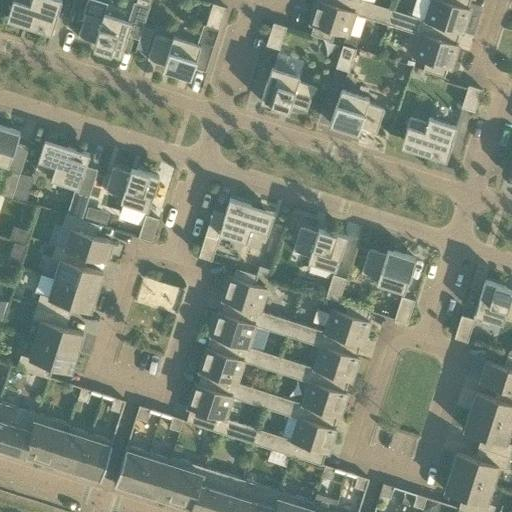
[(13,0),(7,21),(52,35),(62,1),(60,0),(13,0)]
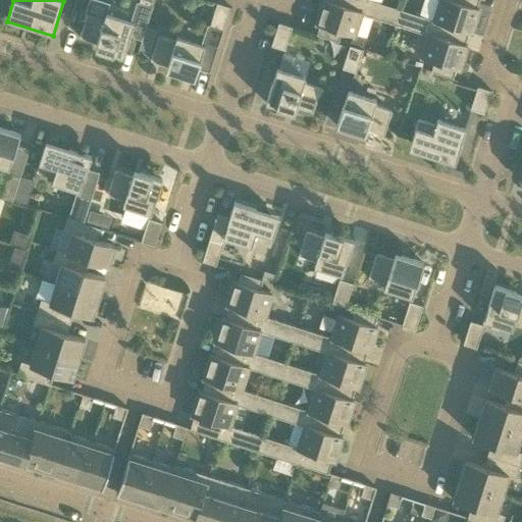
[(153,8),(155,0),(140,0),(140,4),(153,8)]
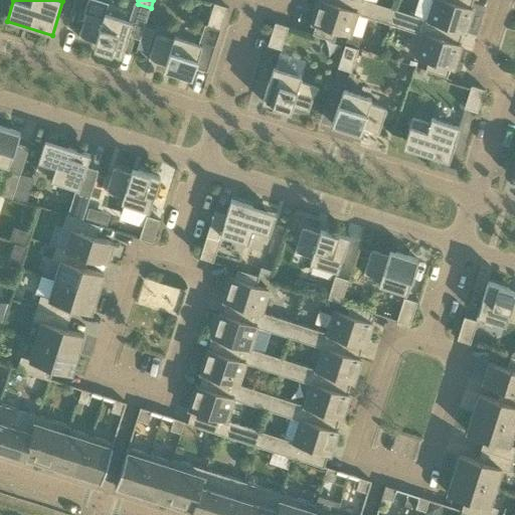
[(395,10),(363,0),(362,0),(362,1),(359,0),(323,0),(323,1),(320,0),(312,25),(316,26),(313,35),(334,41),(337,33),(350,37),(357,14),(390,25),(395,10)]
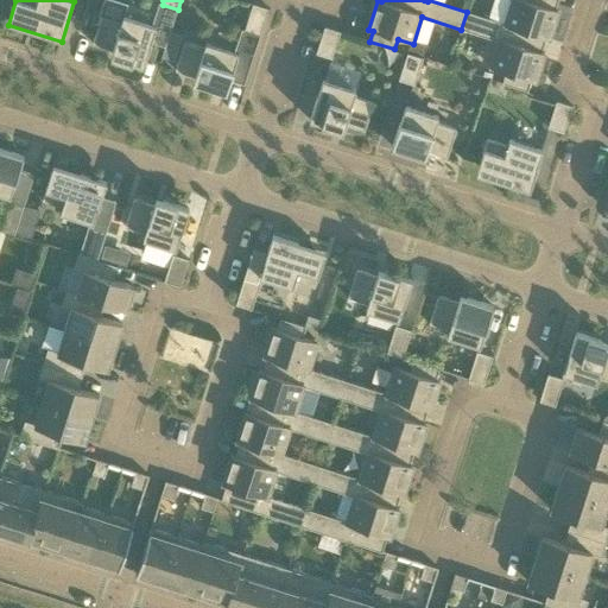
[(512,0),(505,25),(505,26),(546,39),(550,40),(559,11),(556,10),(558,0),(512,0)]
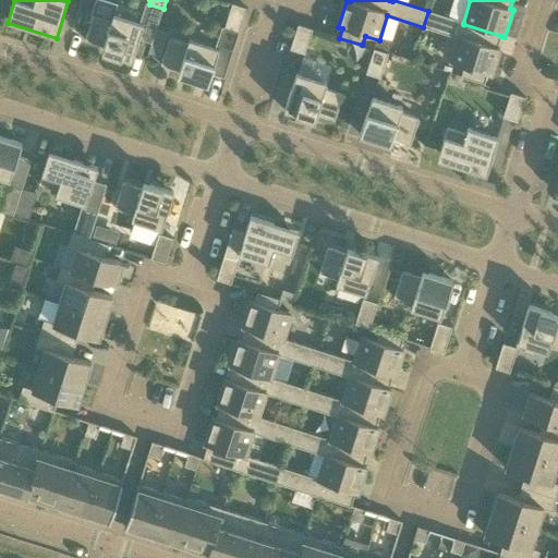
[(247,9),(232,3),(225,27),(225,28),(239,33),(247,9)]
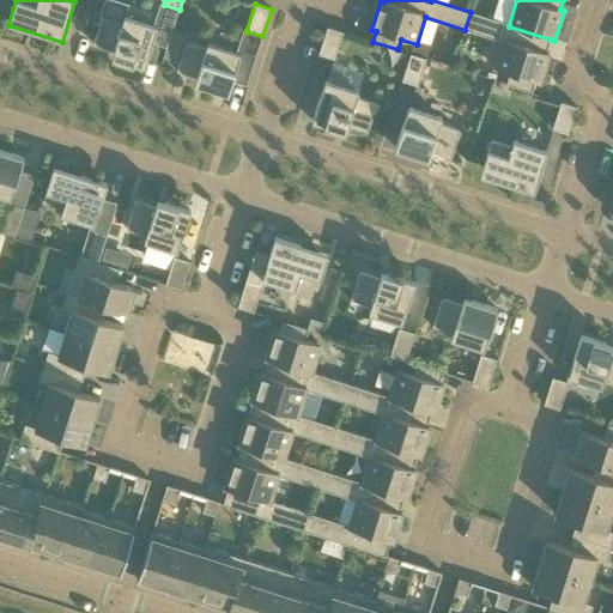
[(509,26),(509,25),(471,12),(465,30),(503,42),(495,70),(510,74),(507,85),(533,92),(536,82),(540,84),(550,54),(546,53),(551,40),(509,26)]
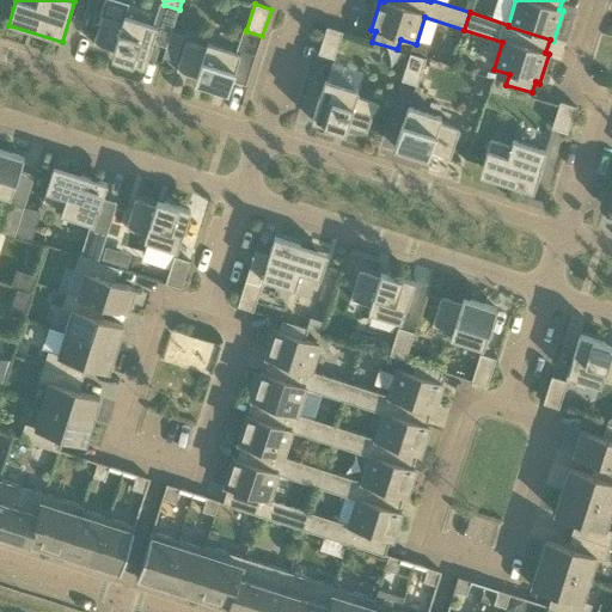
[(111,57),(118,60),(145,68),(158,28),(124,17),(123,23),(103,17),(93,46),(114,51),(111,57)]
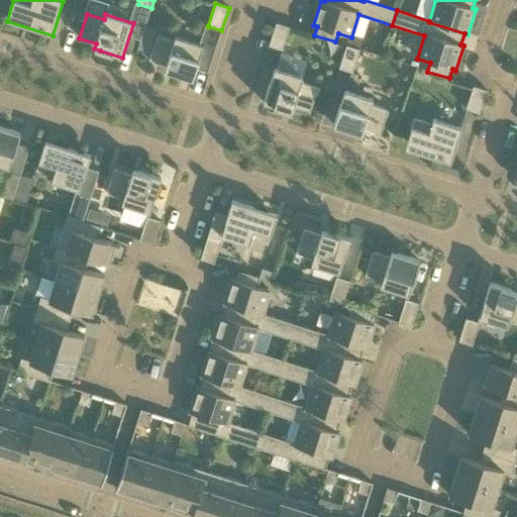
[(283,50),(290,27),(277,23),(269,46),(283,50)]
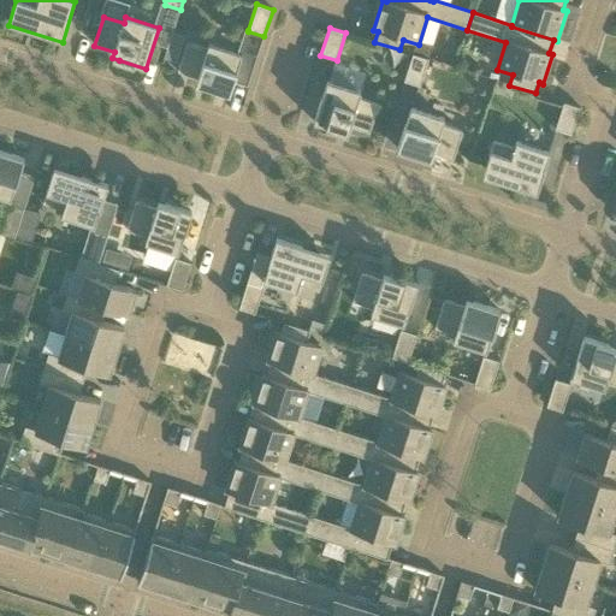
[(246,29),(238,53),(209,43),(207,51),(187,43),(178,72),(199,78),(196,86),(203,88),(230,96),(235,81),(248,86),(264,36),(248,31),(248,30),(246,29)]
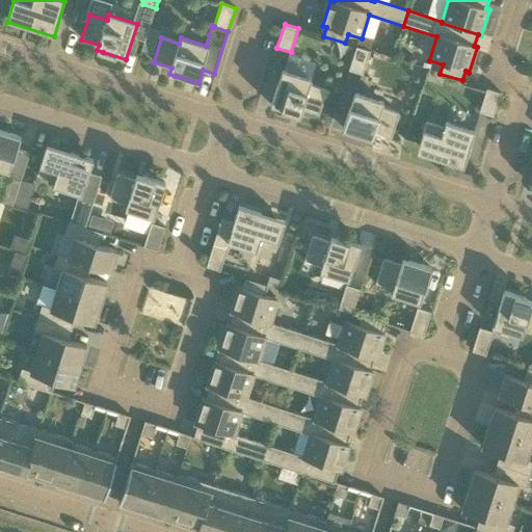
[(356,47),(349,71),(363,75),(371,51),(356,47)]
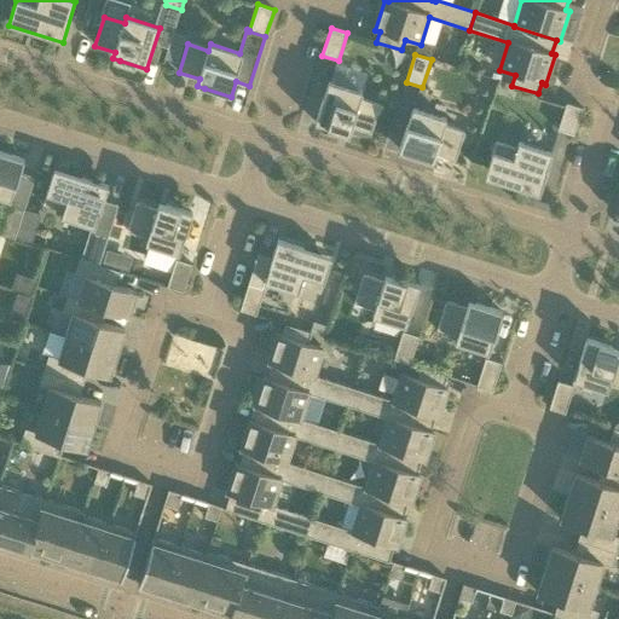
[(350,134),(352,128),(371,134),(381,105),(360,99),(363,93),(330,82),(324,99),(324,98),(316,123),(350,134)]
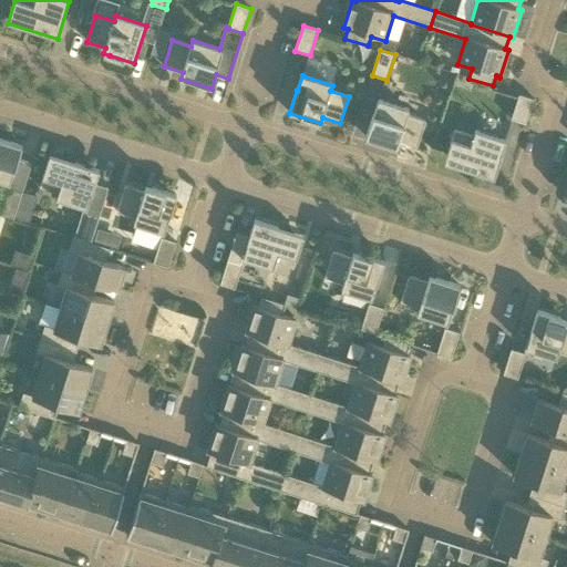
[(534,99),(519,94),(511,120),(526,124),(534,99)]
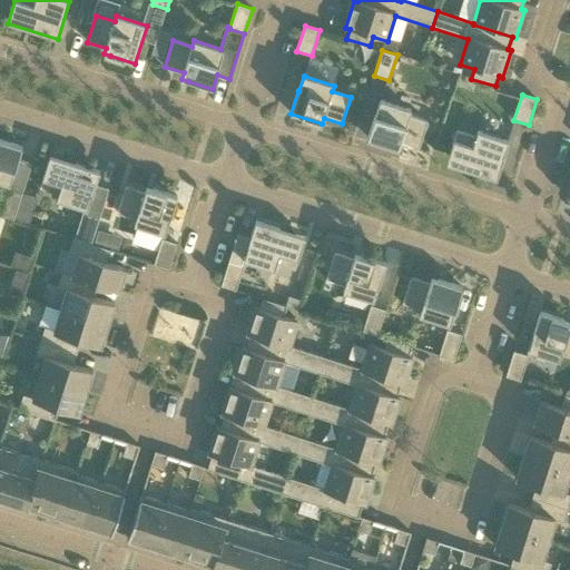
[(400,148),(401,143),(420,148),(429,123),(410,116),(411,110),(381,100),(376,116),(375,116),(369,138),(400,148)]
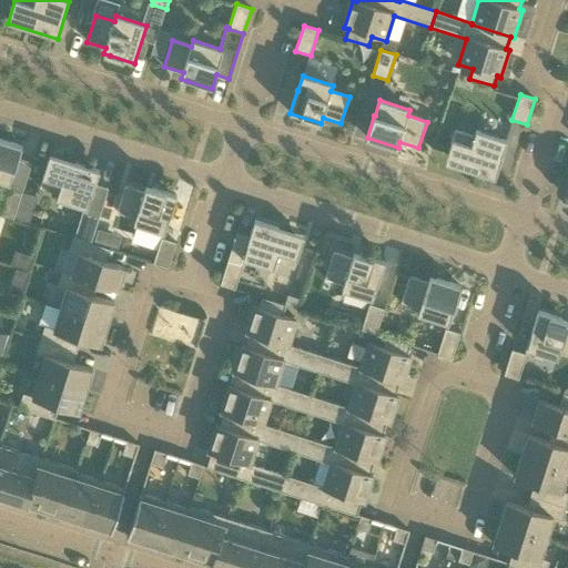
[(446,163),(472,171),(495,179),(503,156),(501,156),(507,141),(476,131),(475,138),(456,131),(446,163)]
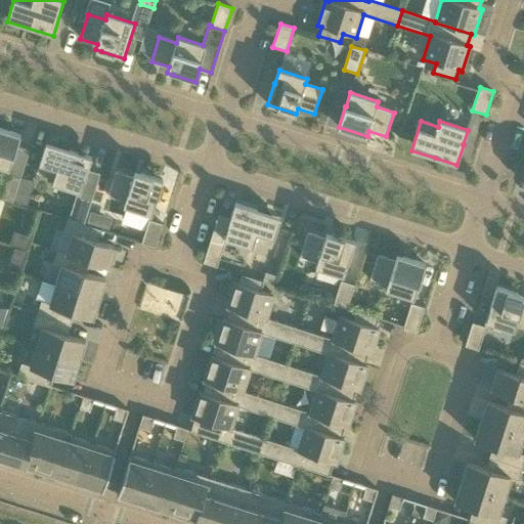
[(0,129),(0,167),(9,171),(22,136),(0,129)]
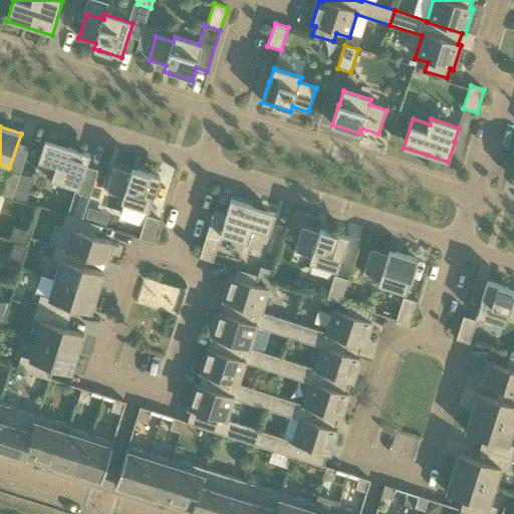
[(45,142),(36,171),(53,176),(51,181),(79,190),(90,156),(45,142)]
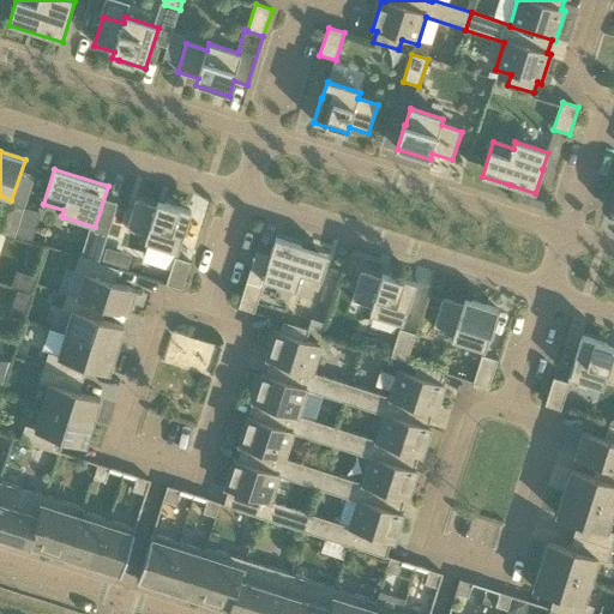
[(158,202),(156,208),(136,202),(127,230),(148,236),(145,242),(178,253),(192,212),(158,202)]
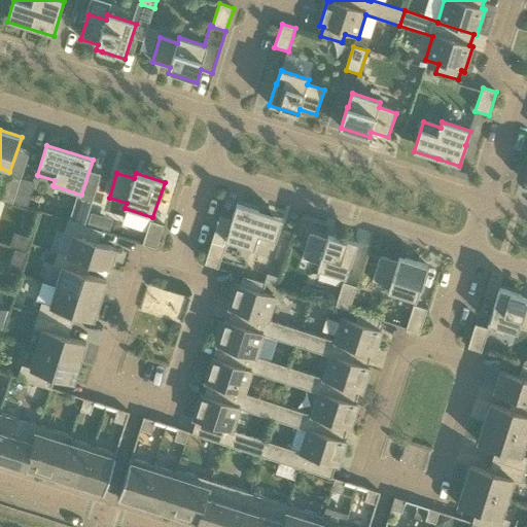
[(0,199),(13,203),(21,179),(7,175),(0,197),(0,199)]
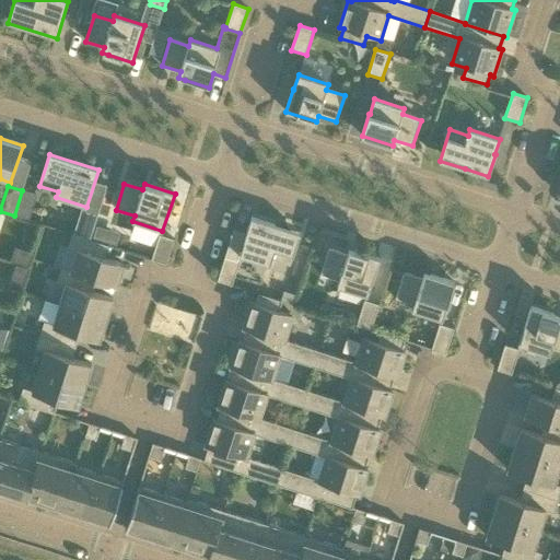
[(76,235),(91,240),(98,216),(83,210),(76,235)]
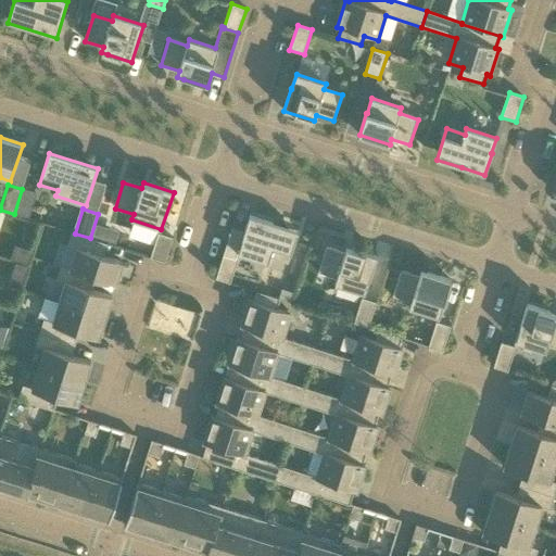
[(288,264),(297,238),(299,232),(250,216),(245,231),(232,227),(216,279),(230,283),(240,254),(268,264),(270,257),(288,264)]
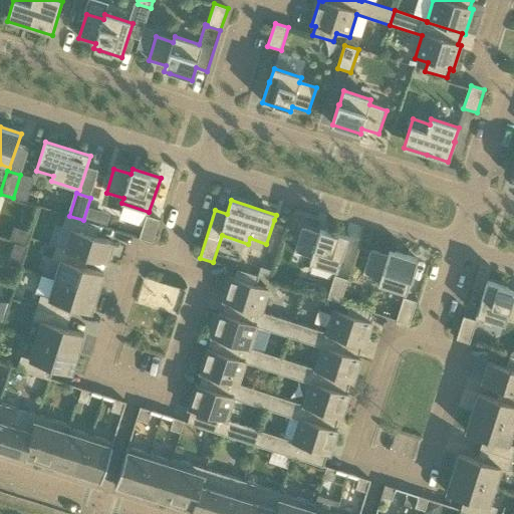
[(71,230),(65,249),(89,257),(107,263),(113,243),(95,237),(99,227),(105,229),(106,228),(66,215),(62,228),(71,230)]
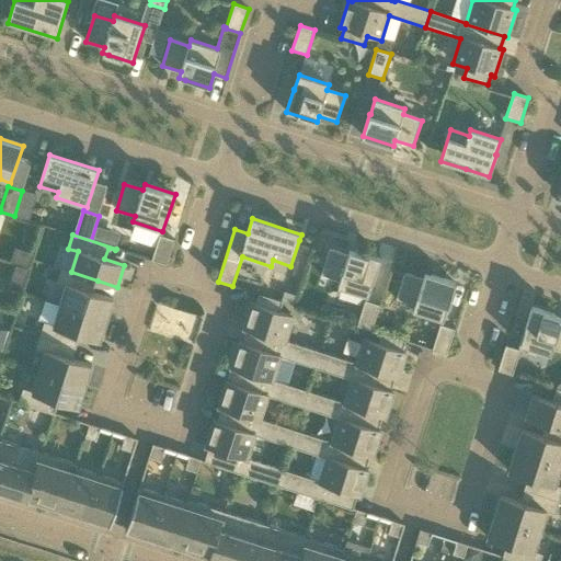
[(167,265),(174,240),(160,236),(152,260),(167,265)]
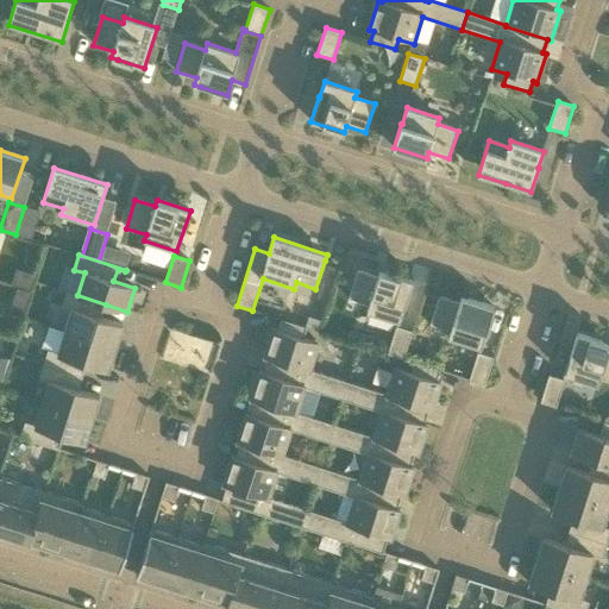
[(380,271),(378,277),(358,271),(349,300),(369,306),(366,312),(400,322),(405,306),(406,306),(413,282),(380,271)]
